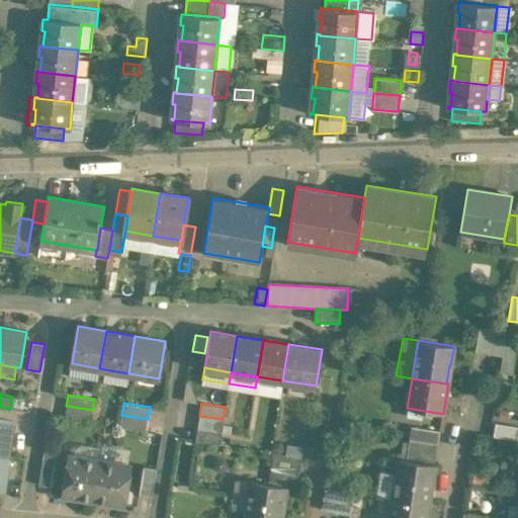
[(93,410),(66,406),(65,418),(91,422),(93,410)]
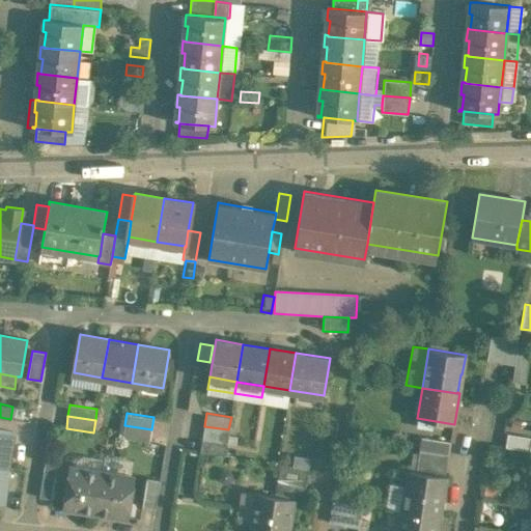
[(530,422),(518,420),(516,430),(530,432),(530,422)]
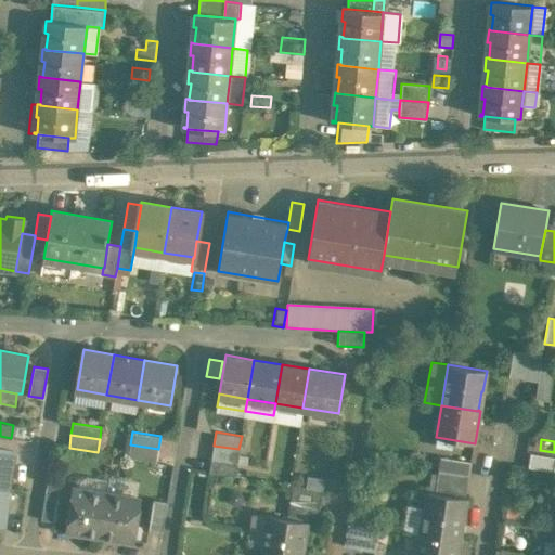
[(158,449),(130,444),(128,457),(156,462),(158,449)]
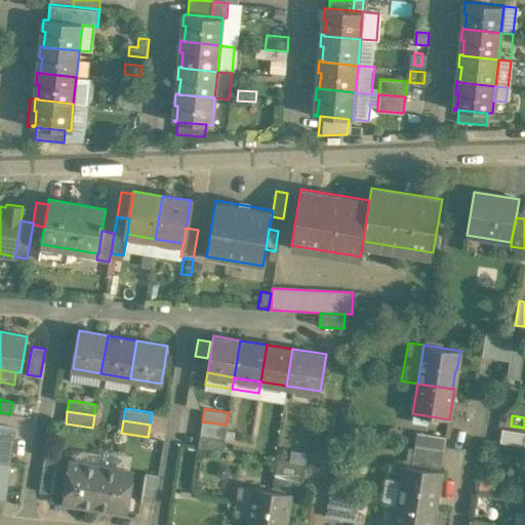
[(226,425),(202,421),(200,433),(224,437),(226,425)]
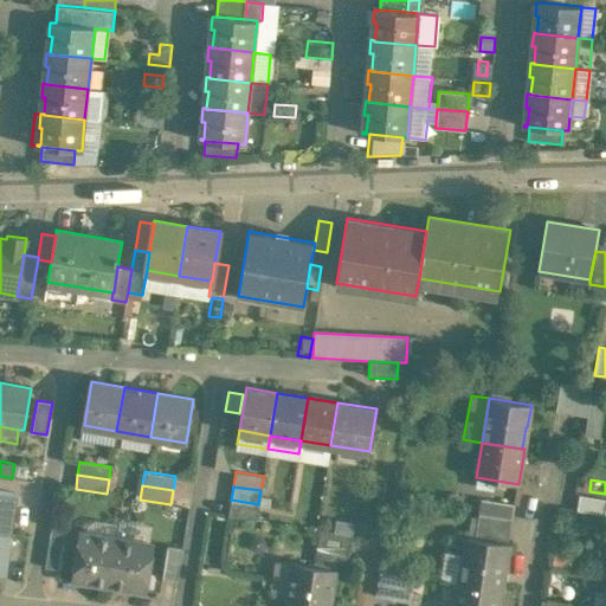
[(418,490),(399,487),(398,498),(417,502),(418,490)]
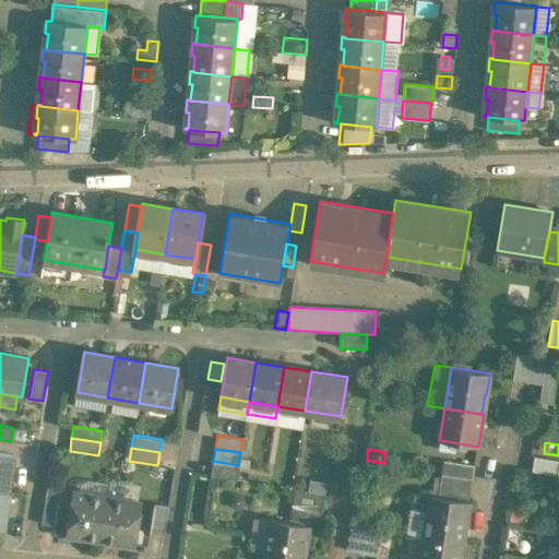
[(0,491),(11,494),(16,455),(0,452),(0,491)]
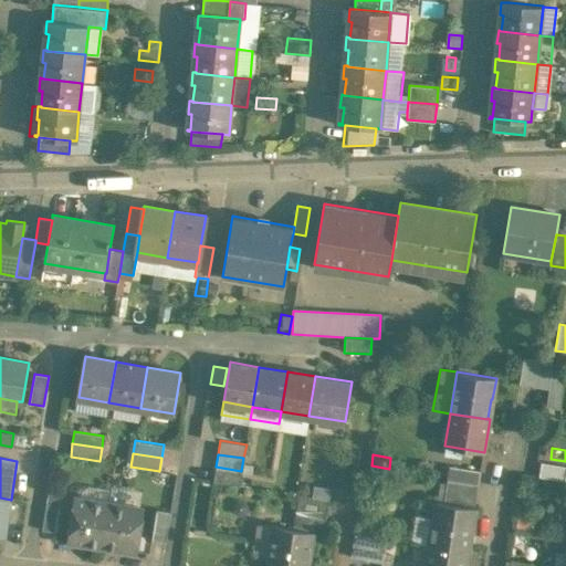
[(565,470),(565,465),(541,462),(538,477),(565,481),(565,470)]
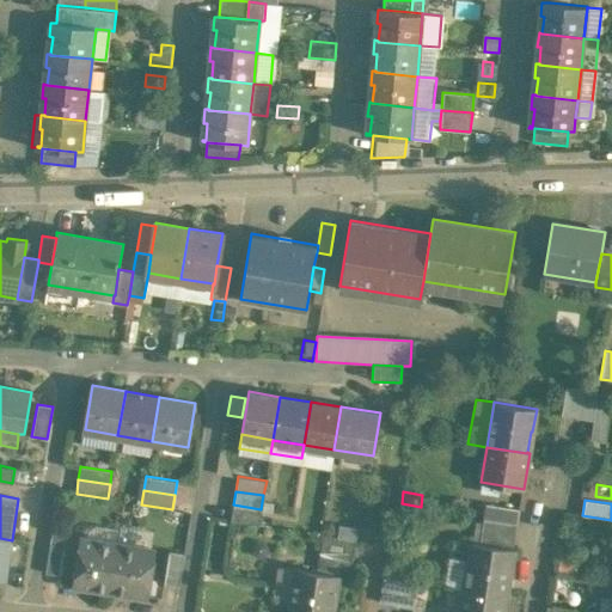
[(261,509),(233,505),(231,519),(259,524),(261,509)]
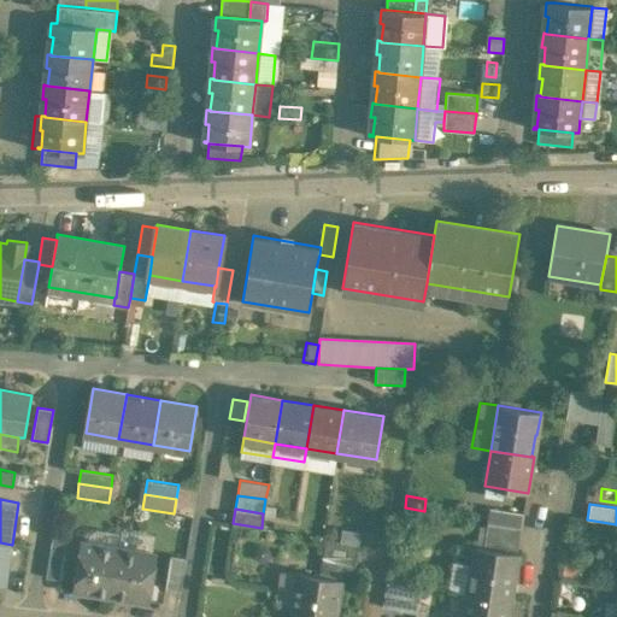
[(524,513),(491,509),(488,523),(522,528),(524,513)]
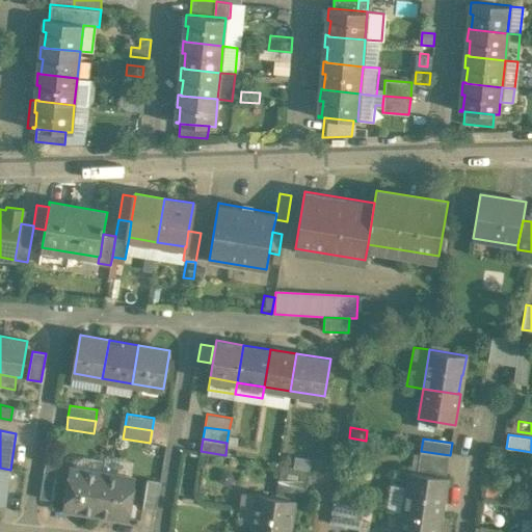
[(450,455),(421,451),(417,473),(447,478),(450,455)]
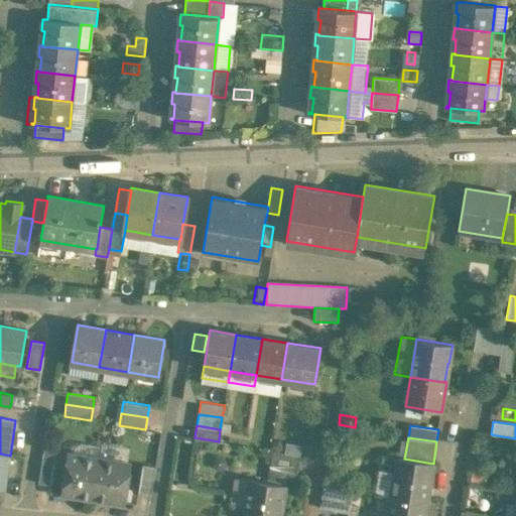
[(301,444),(286,442),(284,453),(300,455),(301,444)]
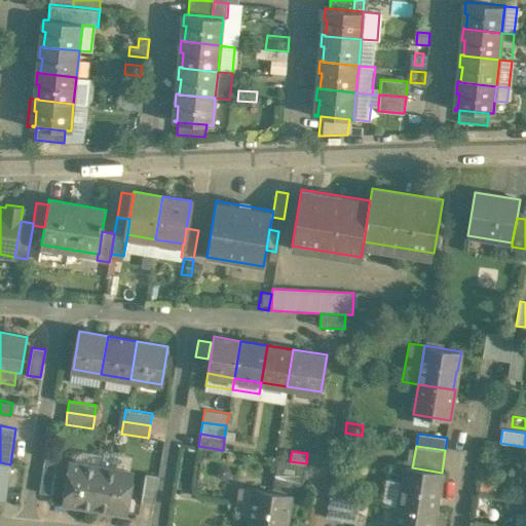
[(81,464),(101,467),(103,455),(82,452),(81,464)]
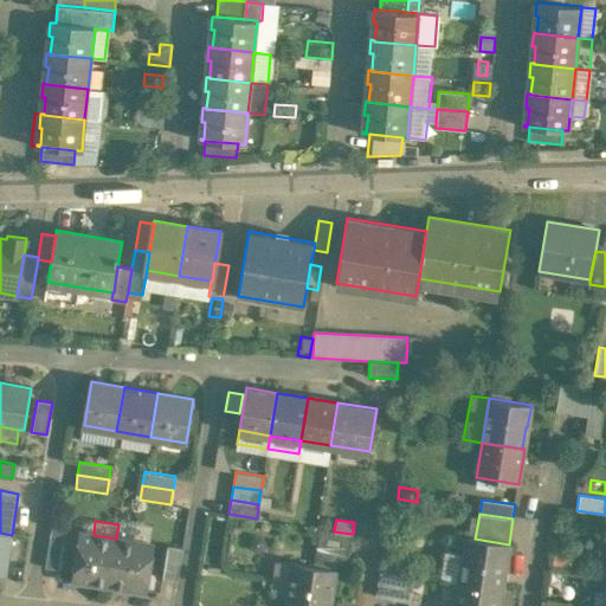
[(65,527),(51,524),(45,567),(59,568),(65,527)]
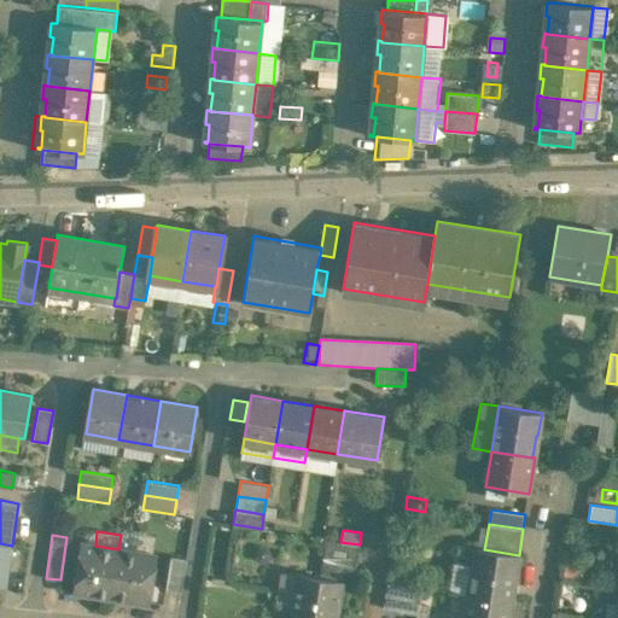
[(145,538),(121,535),(118,549),(144,553),(145,538)]
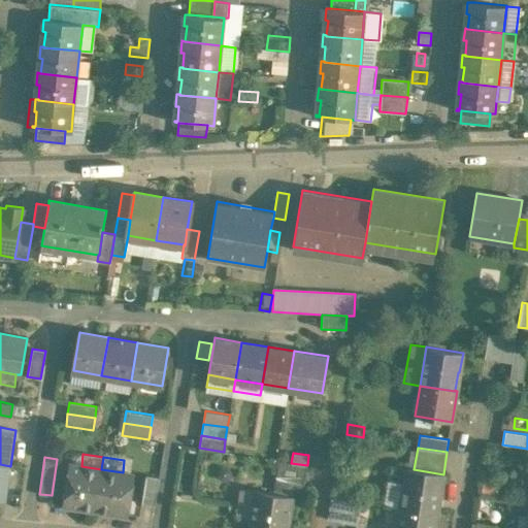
[(291,463),(279,461),(275,481),(293,484),(304,485),(307,465),(291,463)]
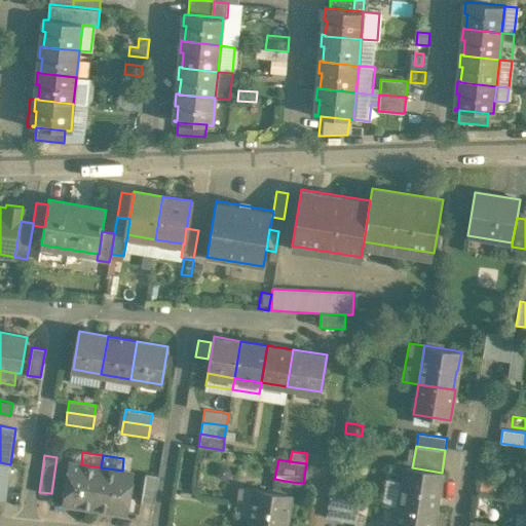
[(10,464),(0,462),(0,496),(5,497),(10,464)]
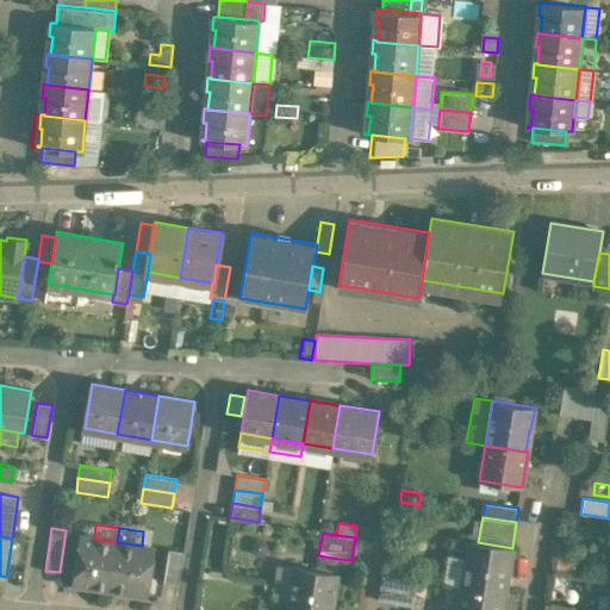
[(94,539),(82,536),(75,583),(110,589),(117,542),(94,539)]
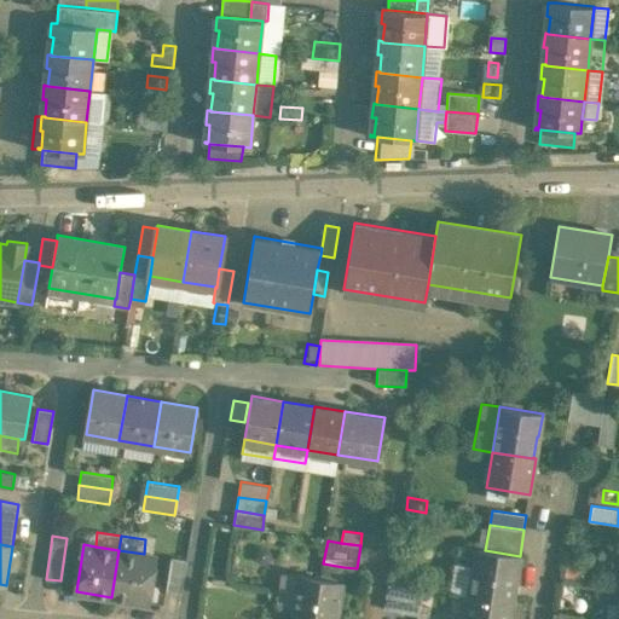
[(485,550),(476,549),(469,595),(509,602),(512,584),(515,585),(520,556),(485,550)]
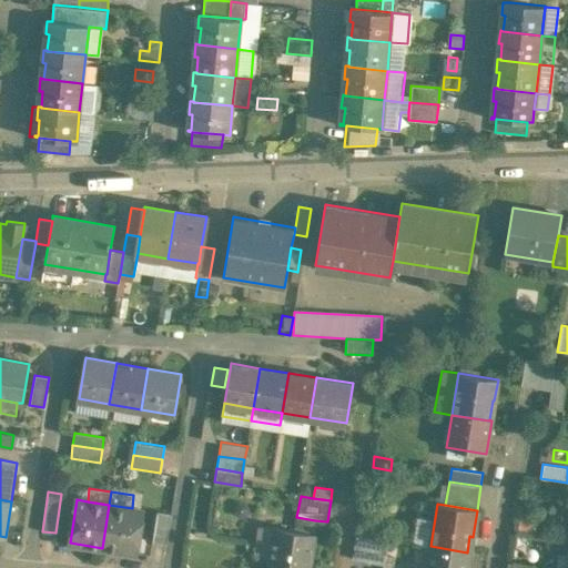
[(132,508),(109,505),(102,548),(135,554),(142,509),(132,508)]
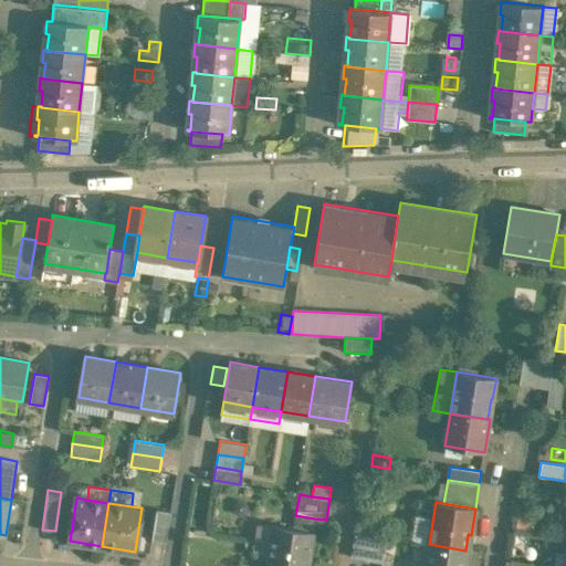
[(170,511),(156,509),(152,540),(166,542),(170,511)]
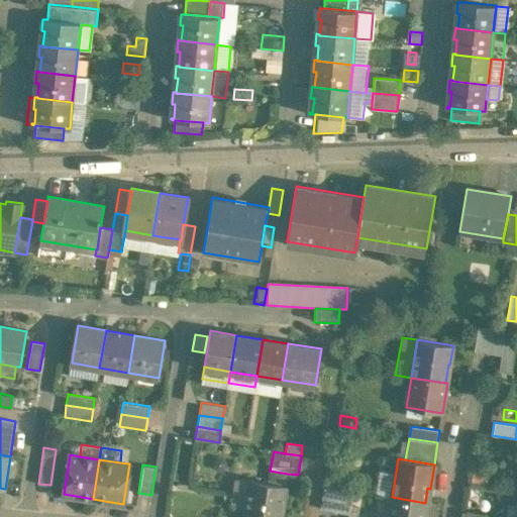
[(488,472),(472,470),(470,486),(486,488),(488,472)]
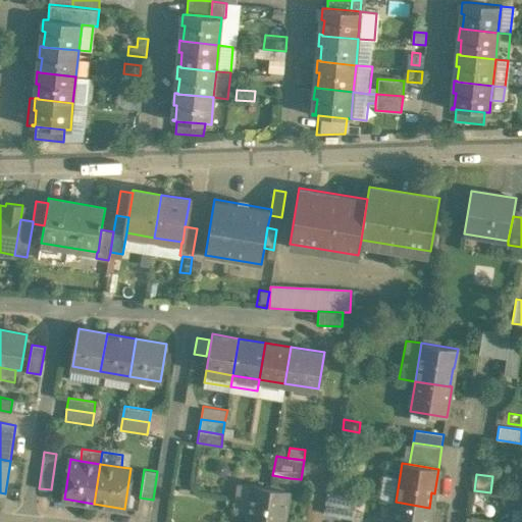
[(272,475),(271,487),(288,490),(290,478),(272,475)]
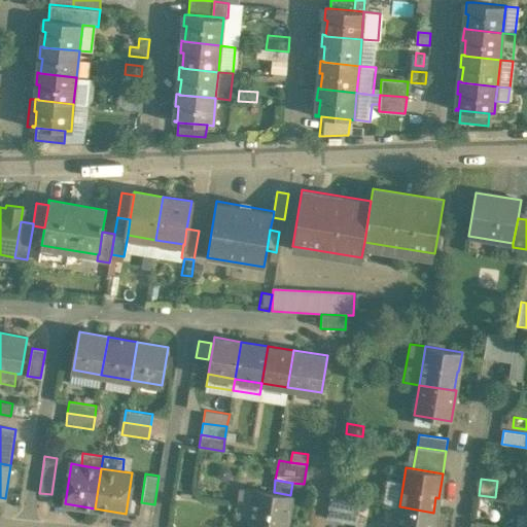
[(399,506),(402,483),(388,481),(385,504),(399,506)]
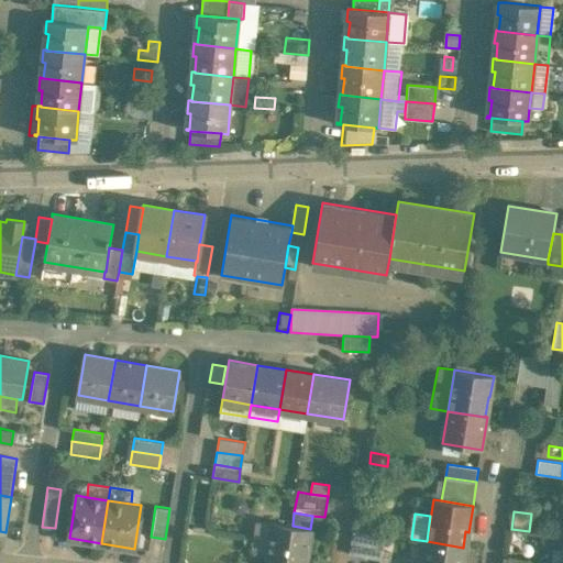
[(251,551),(268,553),(273,522),(255,520),(251,551)]
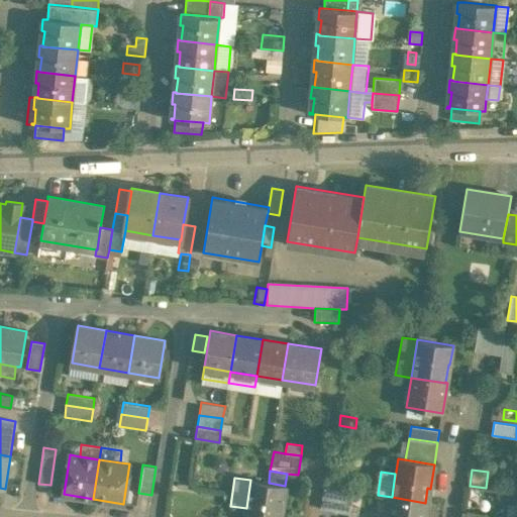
[(269,483),(250,480),(246,508),(244,516),(280,516),(285,486),(269,483)]
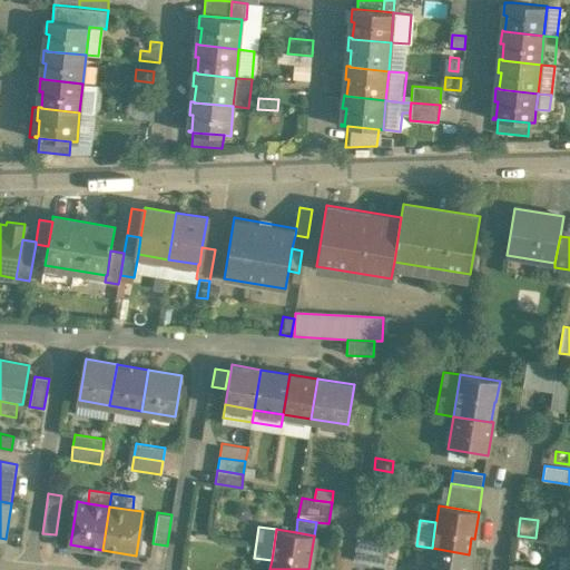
[(375,539),(359,536),(354,560),(370,563),(375,539)]
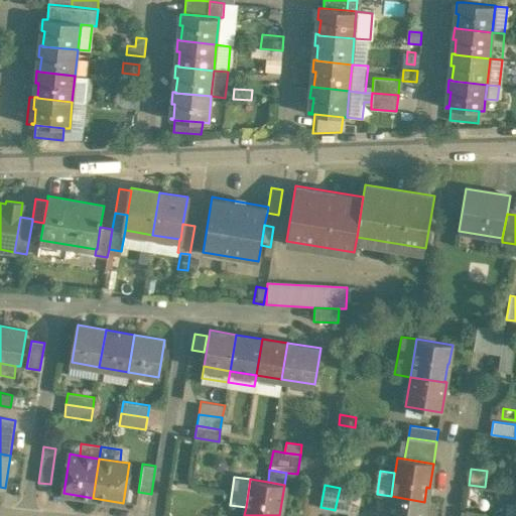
[(340,488),(335,510),(349,513),(351,504),(354,490),(340,488)]
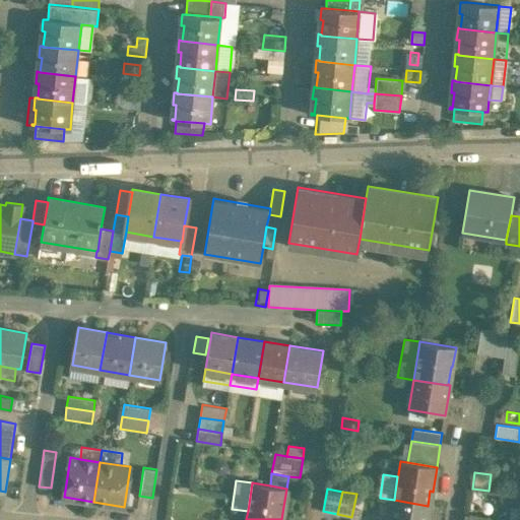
[(369,497),(356,494),(353,508),(366,511),(369,497)]
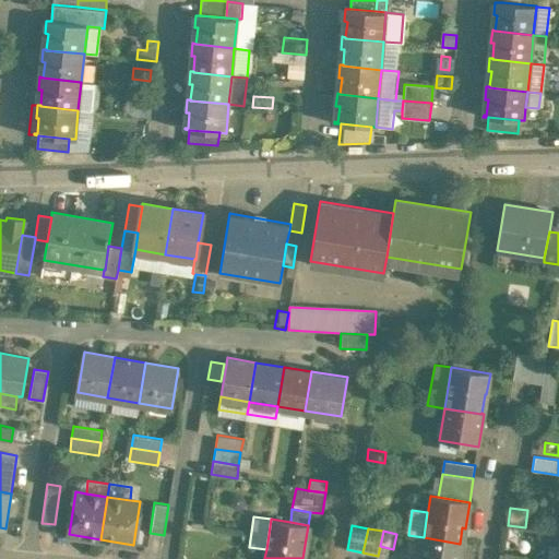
[(456,558),(460,544),(424,537),(419,558),(456,558)]
